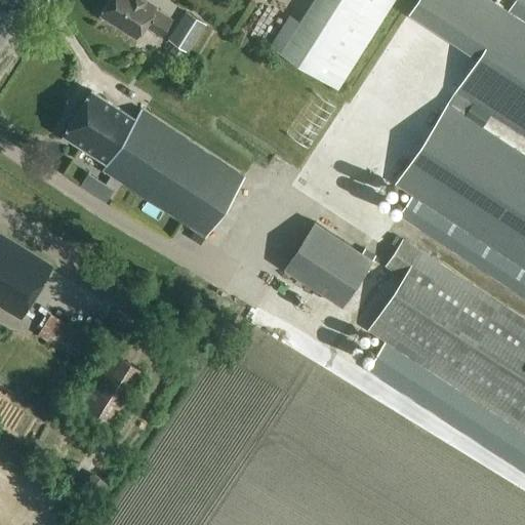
[(160,36),(172,18),(156,7),(157,5),(149,0),(108,0),(98,14),(135,38),(145,27),(160,36)]
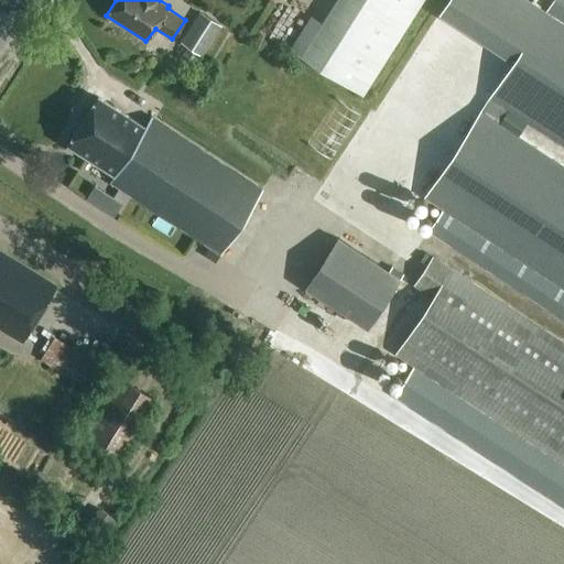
[(365,93),(423,0),(337,0),(304,54),(365,93)]
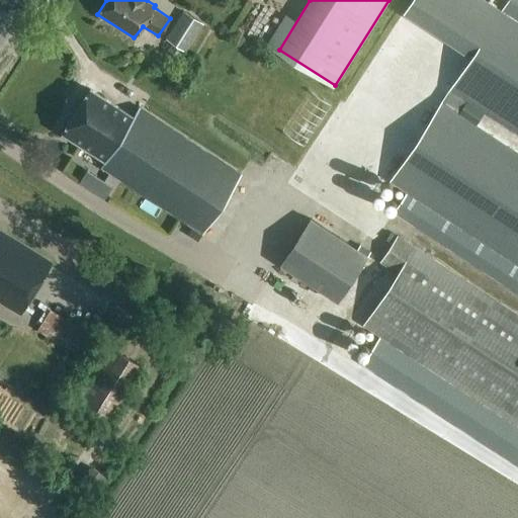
[(517,265),(517,152),(460,114),(467,103),(517,135),(517,21),(501,11),(484,0),(411,0),(404,12),(471,57),(449,91),(441,102),(390,182),(517,265)]
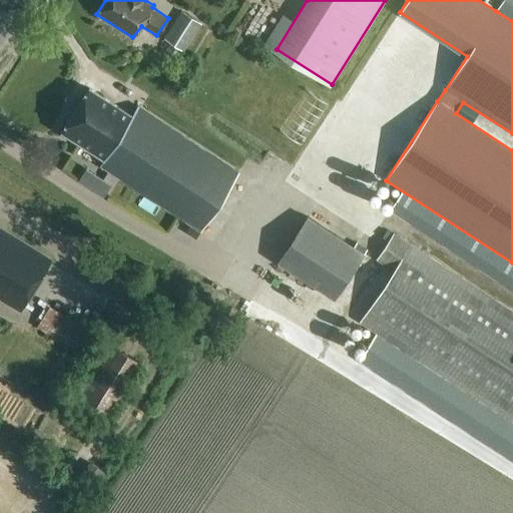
[(185,50),(202,22),(182,10),(165,38),(169,41),(163,52),(174,59),(181,48),(185,50)]
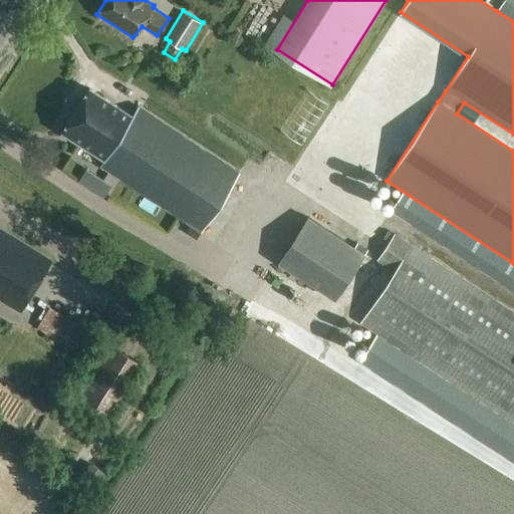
[(132,114),(89,86),(60,131),(103,159),(98,167),(200,233),(240,172),(138,104),(132,114)]
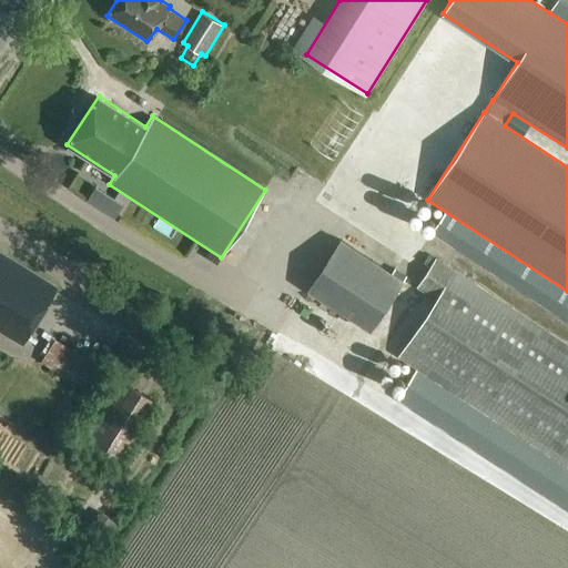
[(358,155),(386,109),(363,95),(335,141),(358,155)]
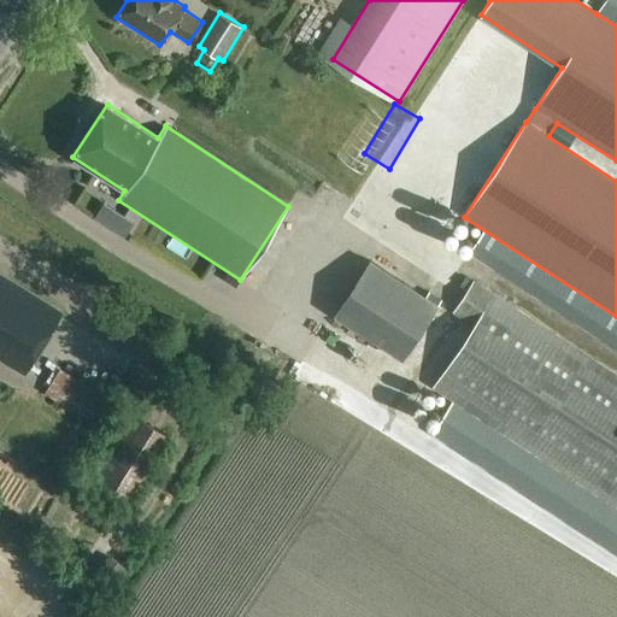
[(370,259),(334,316),(403,360),(439,304),(370,259)]
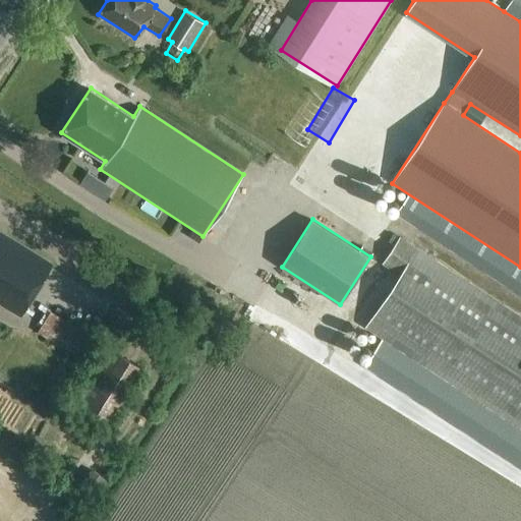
[(0,304),(18,316),(51,263),(0,231),(0,304)]
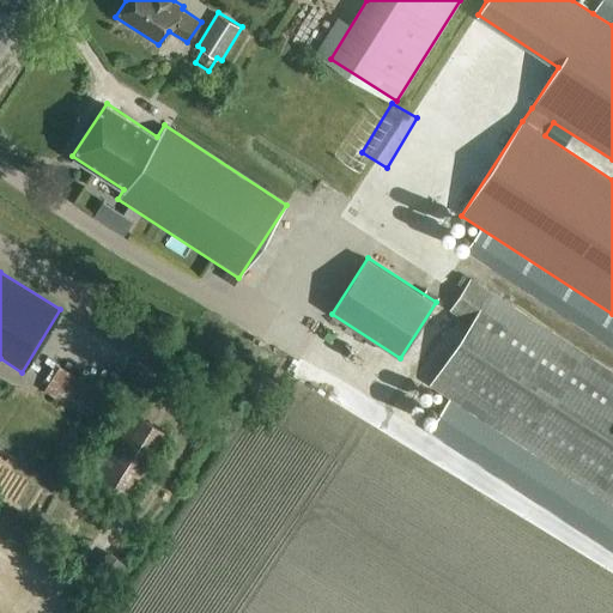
[(431,381),(612,498),(612,368),(472,278),(454,305),(473,317),(431,381)]
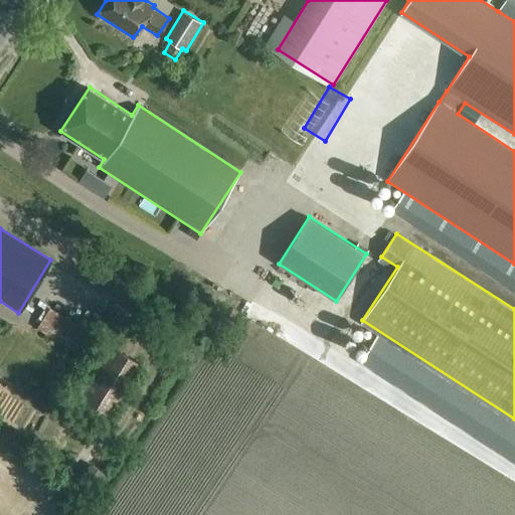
[(248,283),(311,312),(320,293),(259,264),(248,283)]
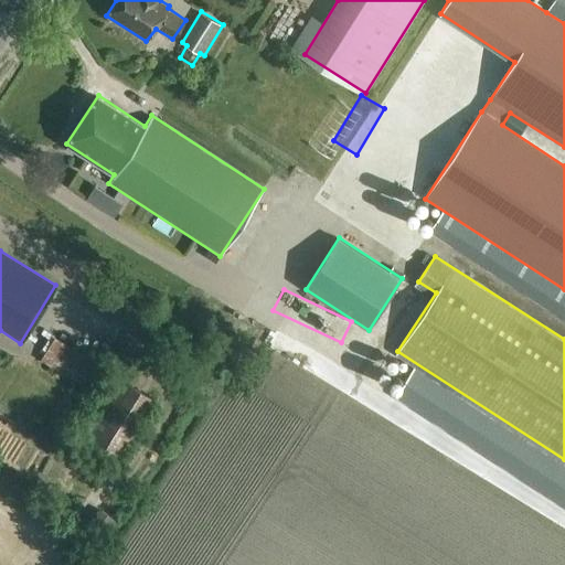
[(94,392),(108,369),(55,338),(41,360),(94,392)]
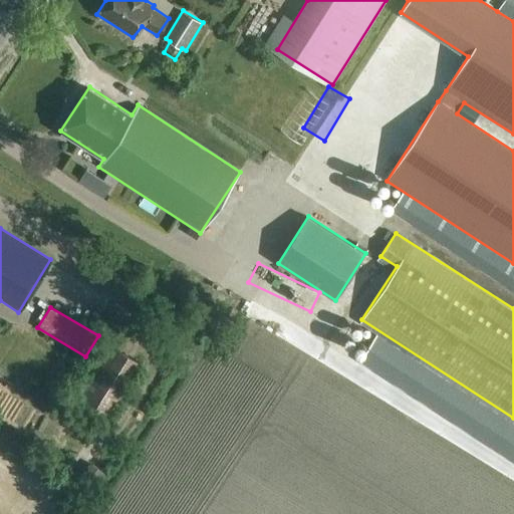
[(34,359),(52,343),(20,311),(3,327),(34,359)]
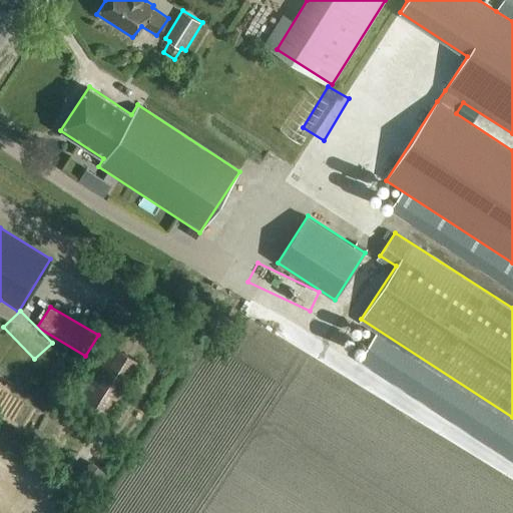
[(142,361),(102,338),(68,394),(107,418),(142,361)]
